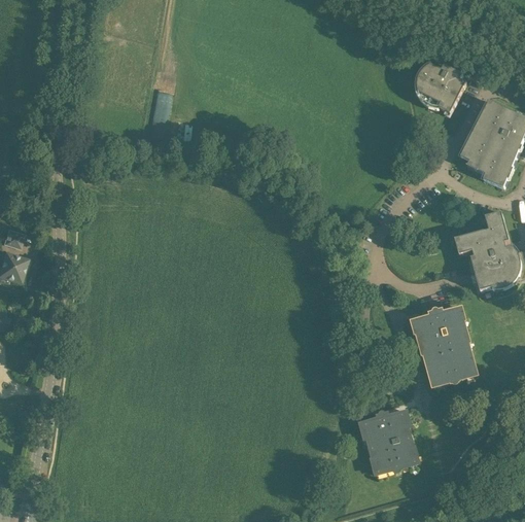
[(459,77),(461,72),(443,63),(440,68),(427,61),(425,62),(424,63),(423,64),(421,65),(420,67),(418,69),(418,70),(417,71),(416,73),(415,75),(414,76),(414,78),(414,80),(414,82),(414,84),(414,87),(414,88),(414,90),(415,90),(415,91),(416,93),(417,95),(417,96),(419,98),(420,100),(421,101),(422,102),(424,103),(426,105),(427,105),(429,106),(431,106),(433,107),(435,107),(438,107),(438,106),(449,111),(465,80),(459,77)]
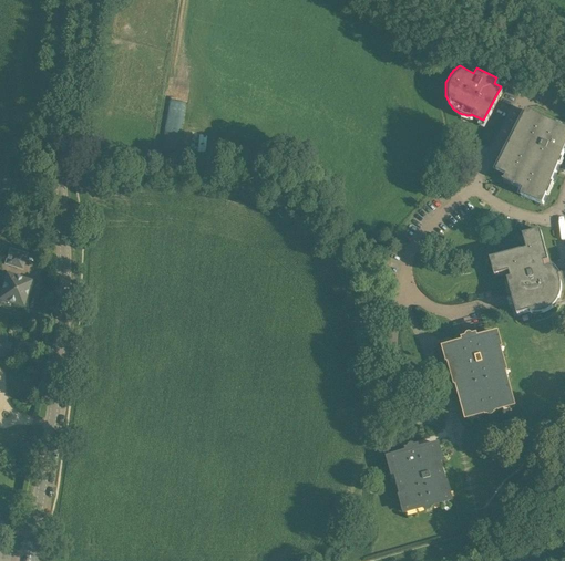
[(564,124),(548,117),(525,106),(494,166),(504,172),(502,176),(501,175),(501,176),(513,182),(521,185),(519,190),(541,199),(564,141),(564,124)]
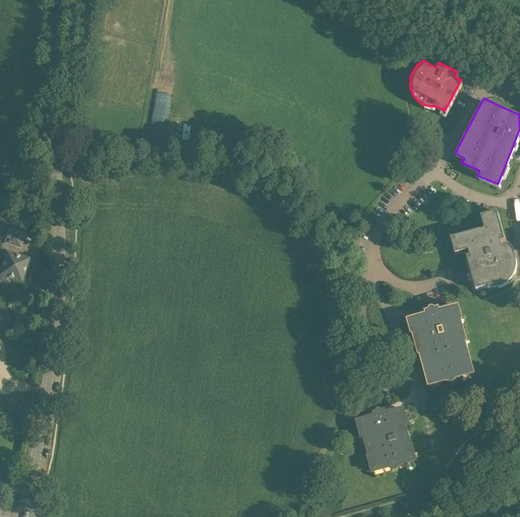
[(420,133),(409,147),(417,153),(428,139),(420,133)]
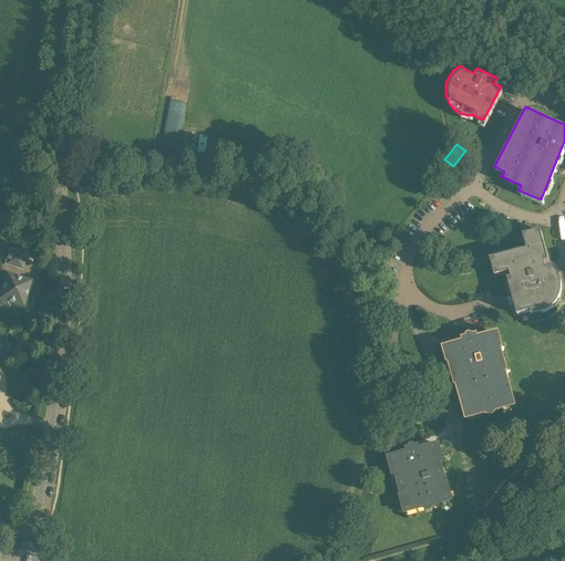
[(546,257),(538,226),(526,229),(526,230),(528,237),(524,238),(523,238),(525,245),(520,247),(520,246),(493,253),(495,261),(491,262),(493,272),(507,268),(509,273),(505,274),(515,311),(530,307),(564,297),(564,265),(554,268),(548,262),(543,263),(542,258),(546,257)]
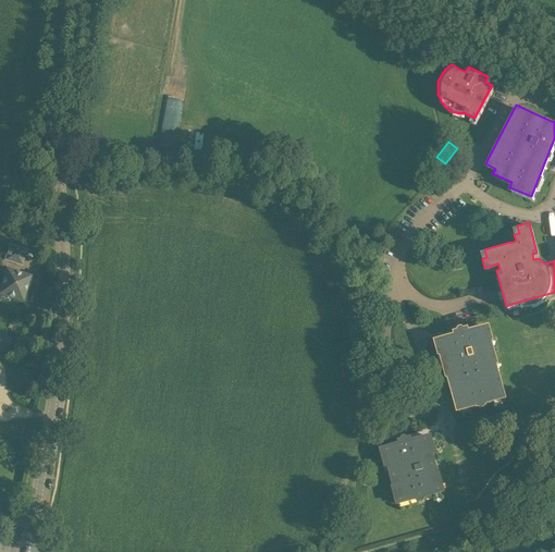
[(20,260),(24,245),(8,241),(3,255),(20,260)]
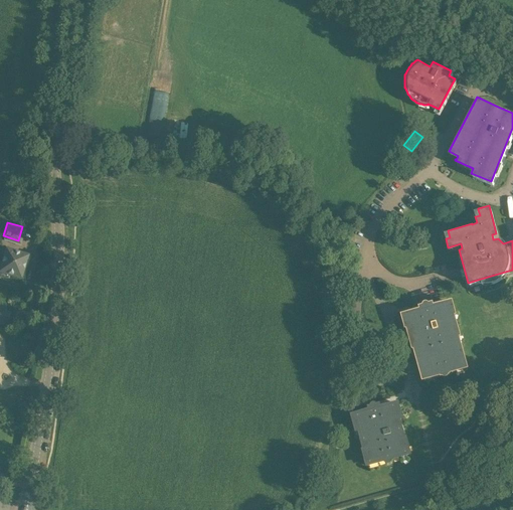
[(19,275),(26,251),(4,245),(0,259),(0,275),(5,277),(7,272),(19,275)]
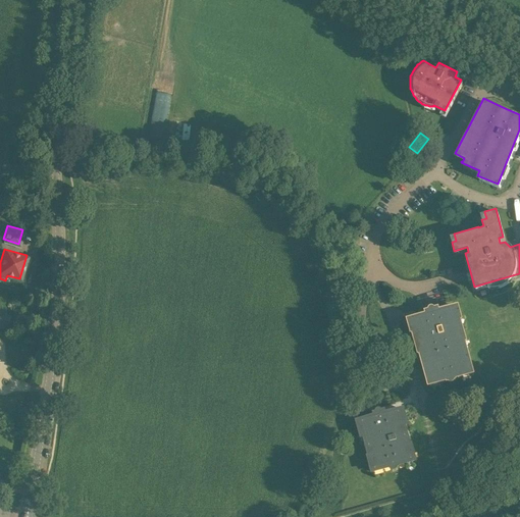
[(425,311),(407,316),(410,328),(413,327),(416,338),(415,338),(418,350),(420,349),(423,359),(422,359),(428,381),(471,369),(465,347),(464,348),(461,338),(464,337),(460,325),(459,325),(457,316),(459,315),(456,303),(437,308),(437,307),(425,310),(425,311)]
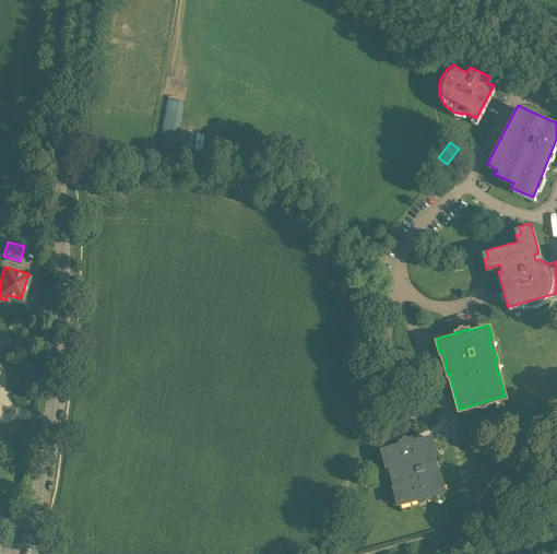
[(394,485),(393,485),(398,501),(417,495),(415,485),(421,484),(423,494),(443,488),(439,473),(437,473),(431,451),(434,450),(429,434),(411,439),(410,438),(400,440),(401,441),(381,447),(386,463),(389,462),(394,485)]
